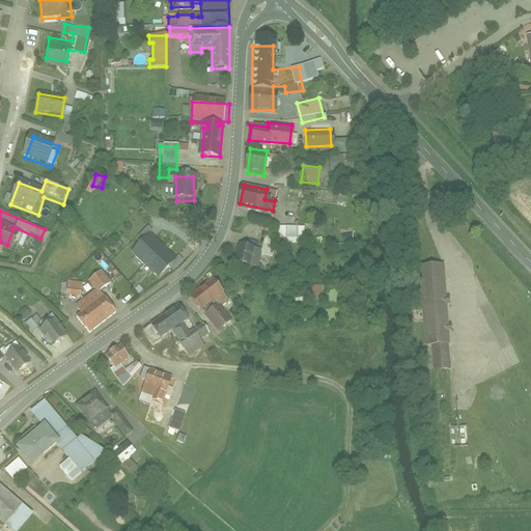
[(288,239),(288,244),(307,244),(307,227),(282,226),(282,239),(288,239)]
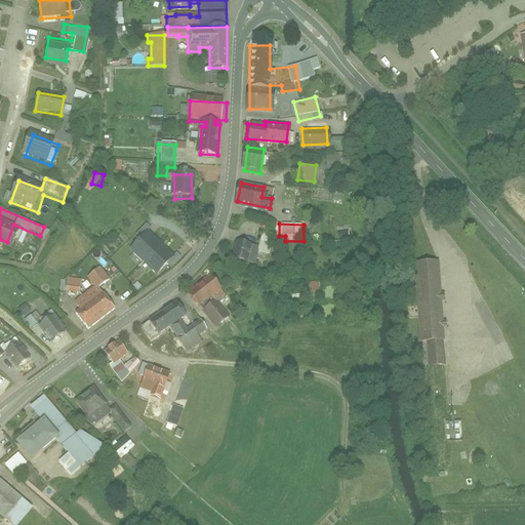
[(148,233),(132,249),(157,274),(173,257),(148,233)]
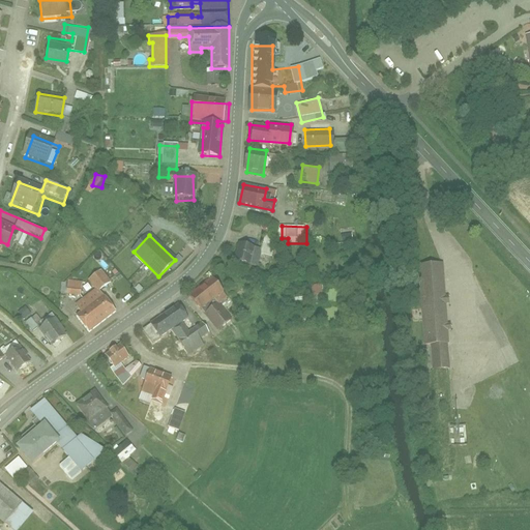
[(240,239),(235,258),(256,264),(259,252),(275,257),(278,244),(261,239),(259,244),(240,239)]
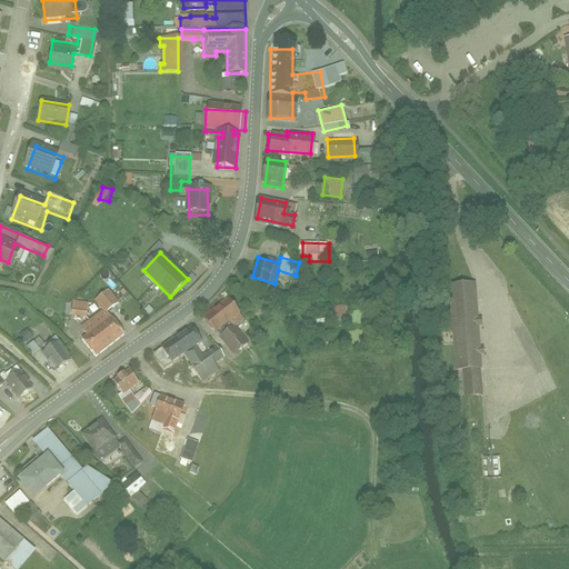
[(481,371),(475,285),(448,287),(455,373),(457,373),(459,400),(460,400),(481,399),(482,398),(480,371),(481,371)]
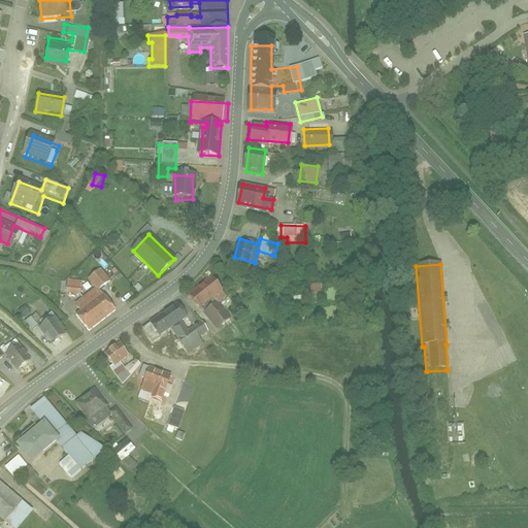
[(76,316),(85,327),(113,305),(100,288),(111,279),(100,265),(87,274),(94,285),(71,301),(80,312),(76,316)]
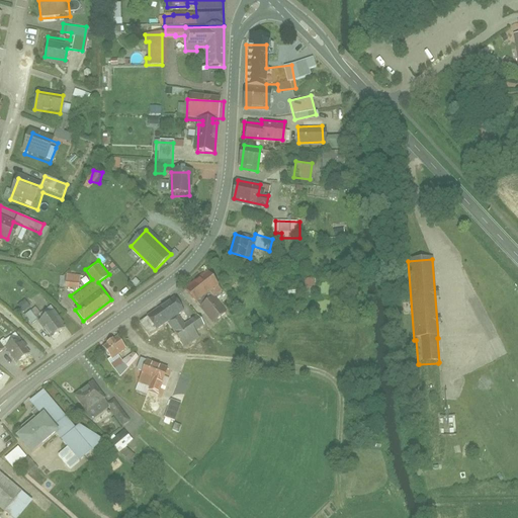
[(218,280),(192,294),(210,326),(227,317),(218,301),(228,296),(218,280)]
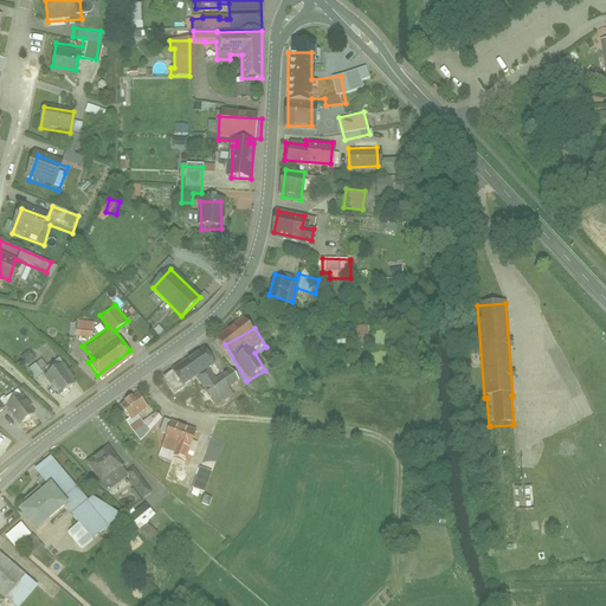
[(33,350),(25,356),(32,366),(40,360),(33,350)]
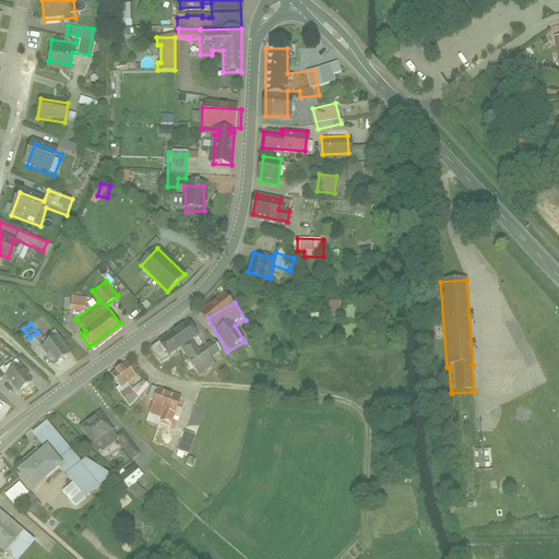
[(192,328),(162,348),(173,363),(182,356),(199,377),(213,381),(226,366),(218,358),(223,354),(223,351),(215,345),(211,347),(192,328)]
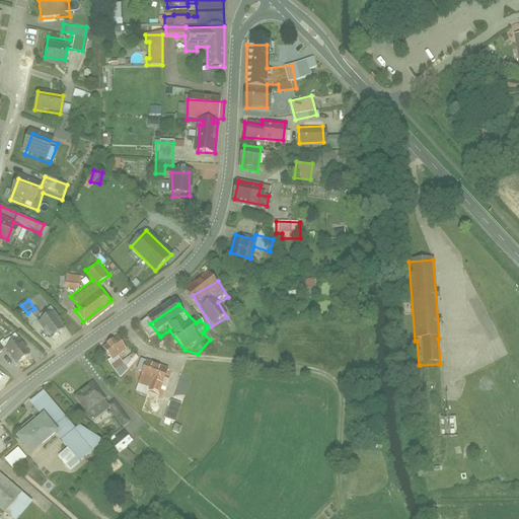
[(66,330),(55,315),(44,324),(54,339),(66,330)]
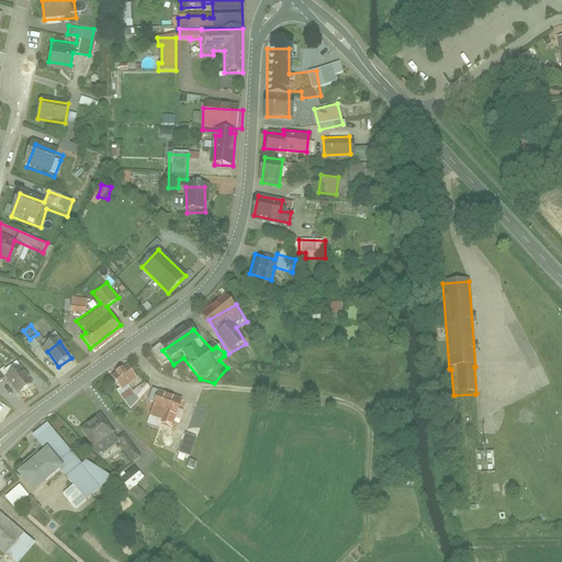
[(113,389),(126,405),(148,386),(142,379),(132,386),(126,379),(136,371),(127,360),(108,375),(116,386),(113,389)]
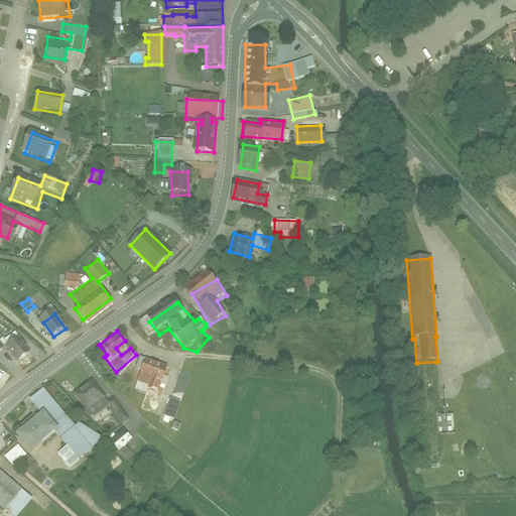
[(29,353),(15,334),(2,343),(17,363),(29,353)]
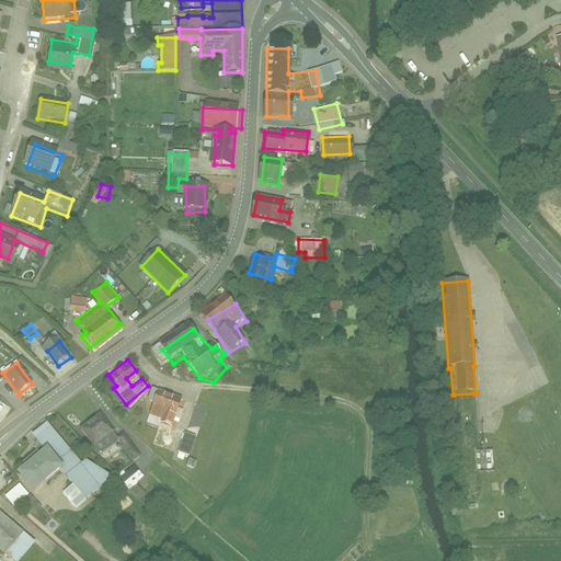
[(153,444),(163,448),(182,400),(152,389),(148,401),(155,403),(150,415),(162,420),(153,444)]
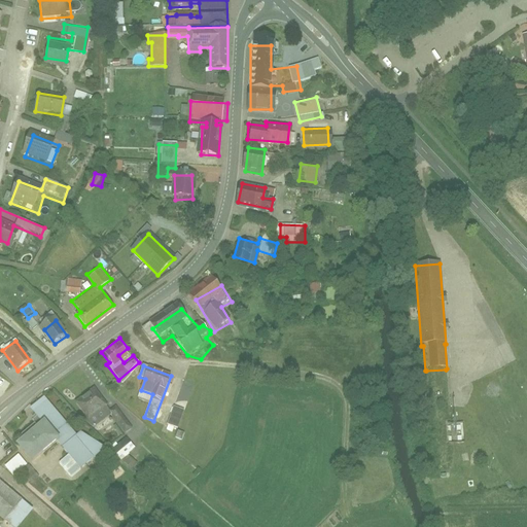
[(95,387),(77,398),(96,426),(111,416),(121,430),(131,424),(115,401),(108,407),(95,387)]
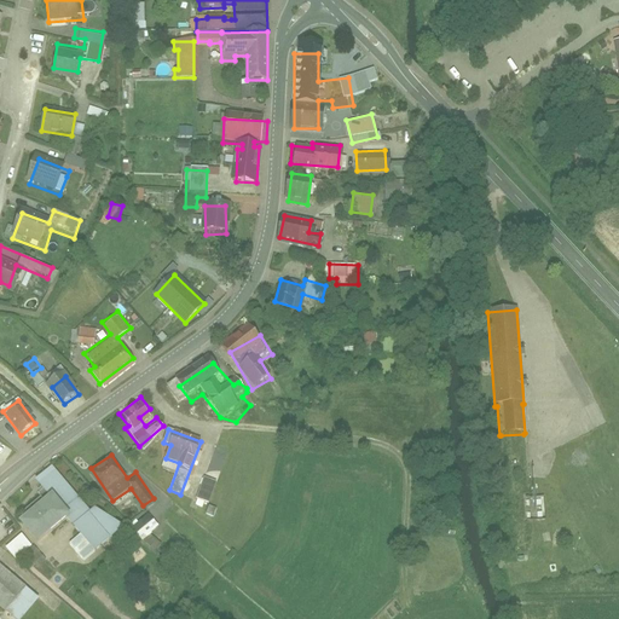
[(53,463),(33,479),(45,496),(19,514),(36,539),(68,516),(93,551),(123,530),(90,501),(85,505),(53,463)]
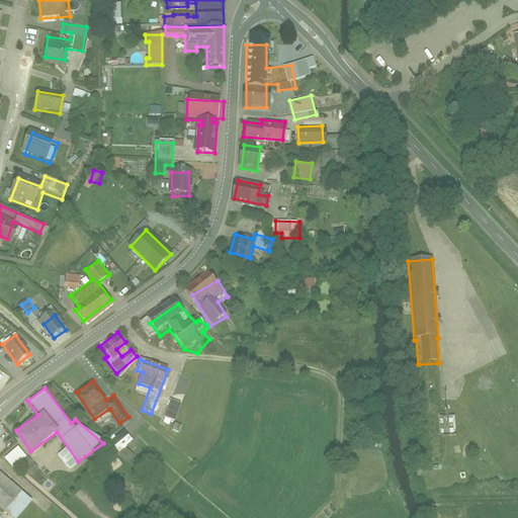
[(177,406),(167,402),(161,419),(171,423),(177,406)]
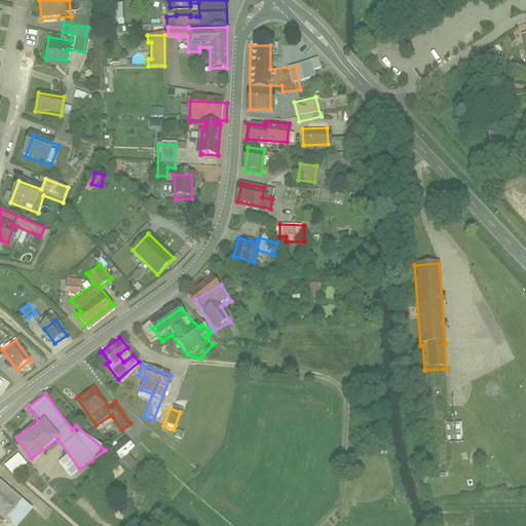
[(125,435),(112,444),(120,455),(134,446),(125,435)]
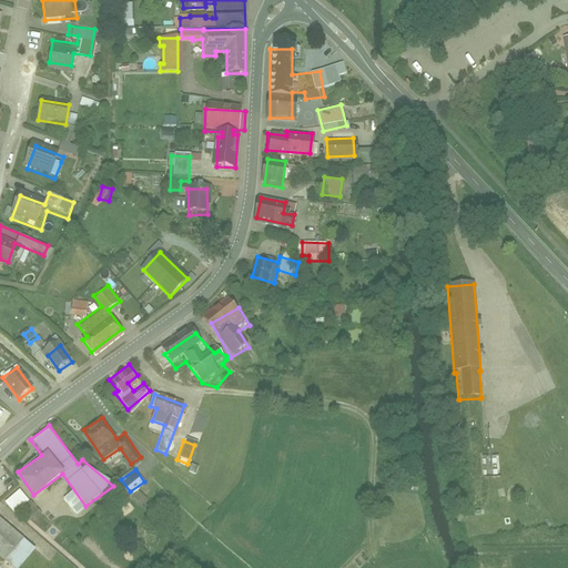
[(16,484),(0,496),(8,506),(23,494),(16,484)]
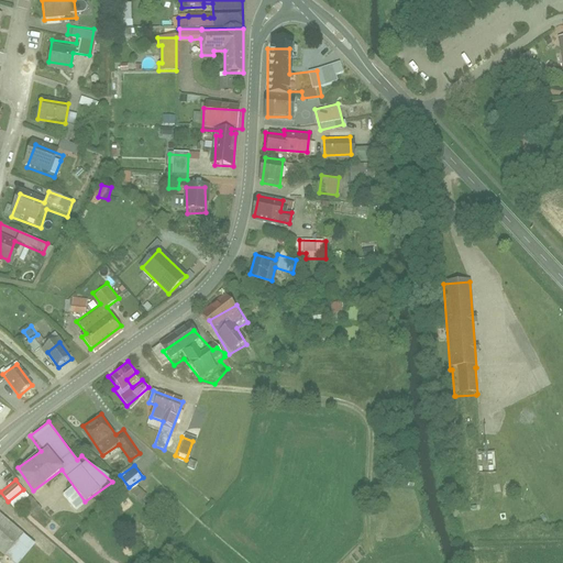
[(10,562),(31,540),(2,516),(0,518),(0,556),(7,562),(10,562)]
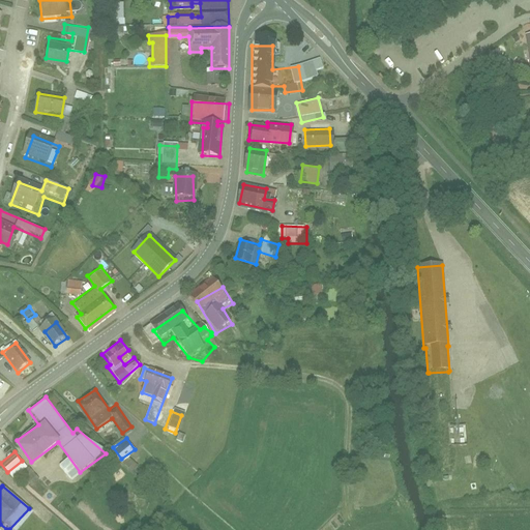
[(43,529),(48,525),(33,512),(18,529),(43,529)]
